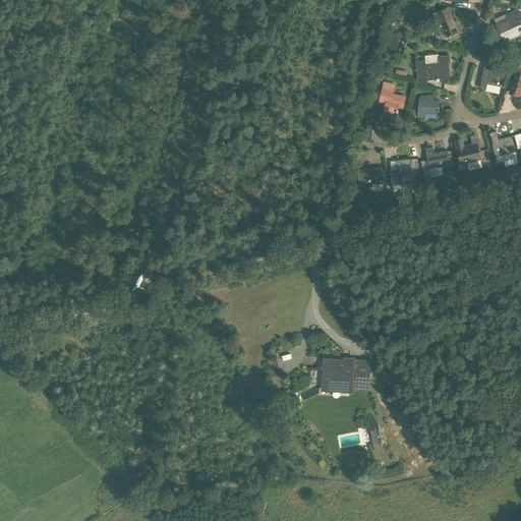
[(402,0),(398,0),(396,8),(403,9),(405,1),(402,0)]
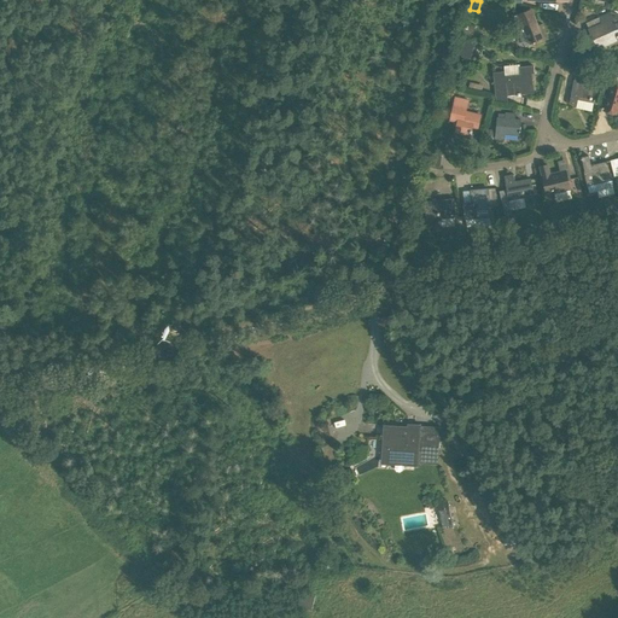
[(530,9),(514,16),(520,34),(526,31),(530,42),(548,36),(543,23),(537,25),(530,9)]
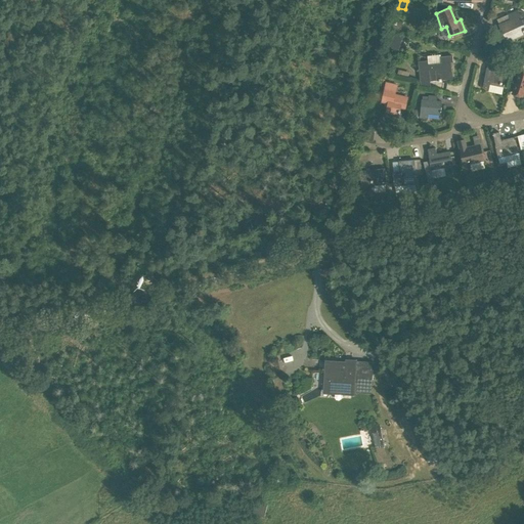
[(523,19),(523,18),(523,17),(523,11),(520,14),(518,11),(509,15),(512,20),(499,26),(503,31),(507,29),(511,38),(523,32),(523,19)]
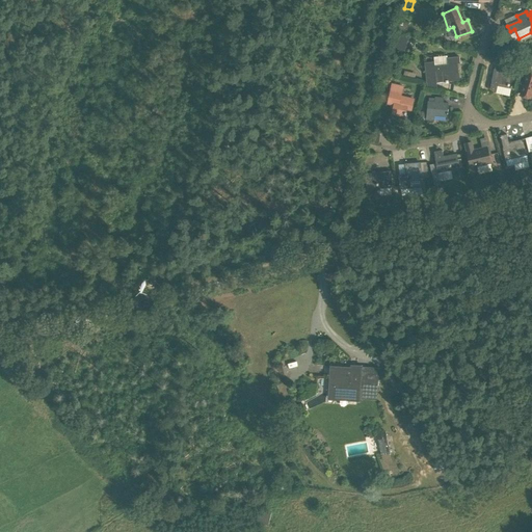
[(448,64),(435,65),(434,61),(425,62),(427,86),(437,89),(437,82),(444,81),(459,80),(458,62),(460,62),(459,56),(447,58),(448,64)]
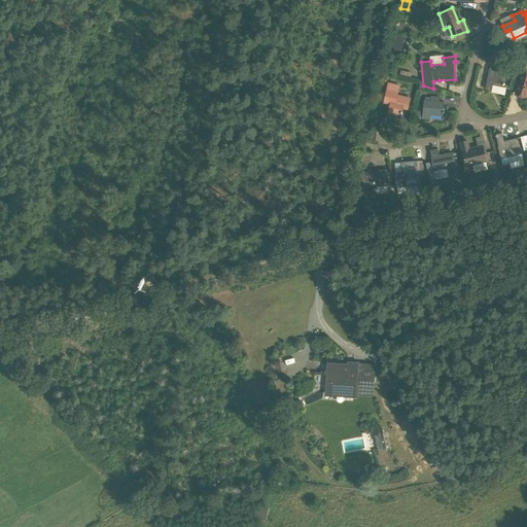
[(506,72),(490,68),(486,89),(492,90),(493,84),(503,86),(506,72)]
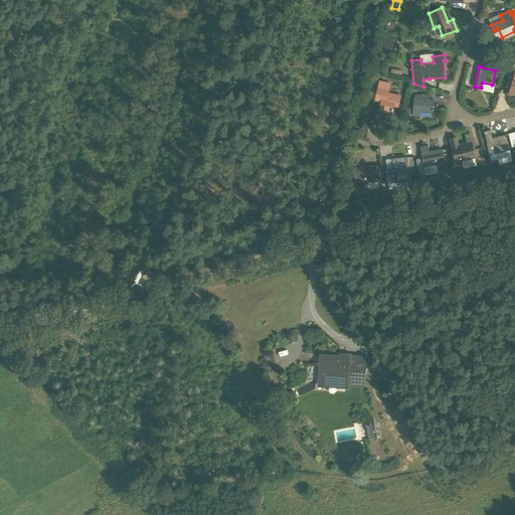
[(514,69),(510,68),(505,86),(514,89),(514,69)]
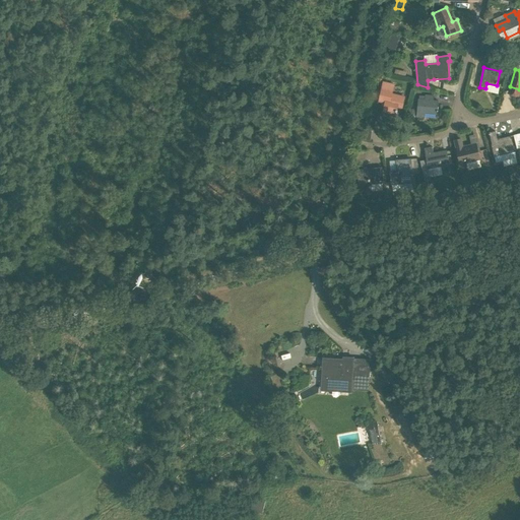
[(404,96),(392,93),(394,84),(384,82),(383,88),(382,87),(379,101),(385,103),(383,111),(396,114),(397,107),(402,108),(404,96)]
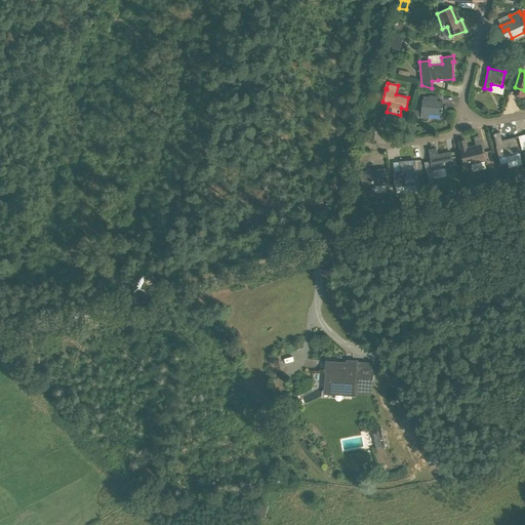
[(443,102),(438,101),(438,96),(431,95),(431,96),(423,96),(423,99),(422,98),(421,117),(429,118),(429,114),(441,115),(443,102)]
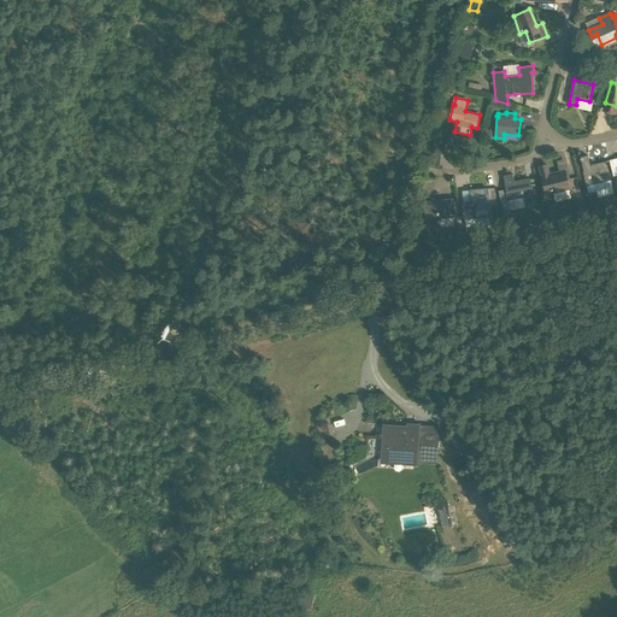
[(610,180),(605,160),(591,164),(588,156),(581,157),(588,192),(597,191),(598,198),(613,194),(610,180)]
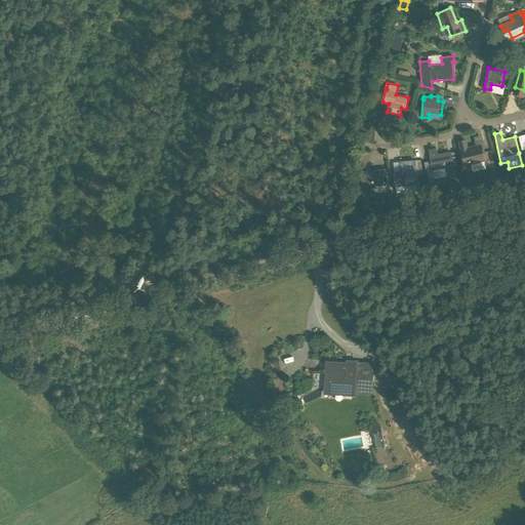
[(481,145),(472,147),(467,148),(466,139),(459,142),(463,162),(470,161),(471,163),(484,160),(481,145)]
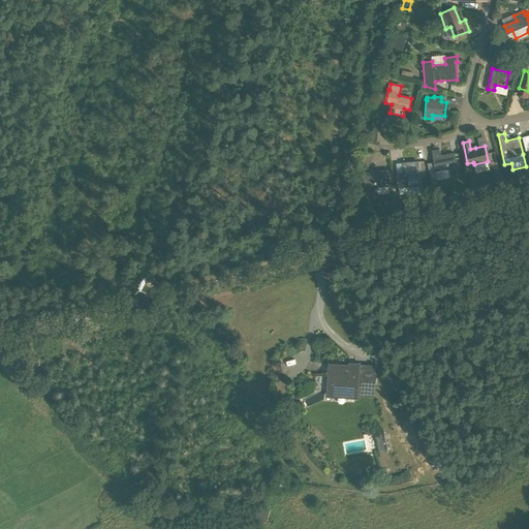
[(455,153),(441,156),(440,149),(432,150),(435,165),(436,172),(457,167),(457,166),(456,162),(455,153)]
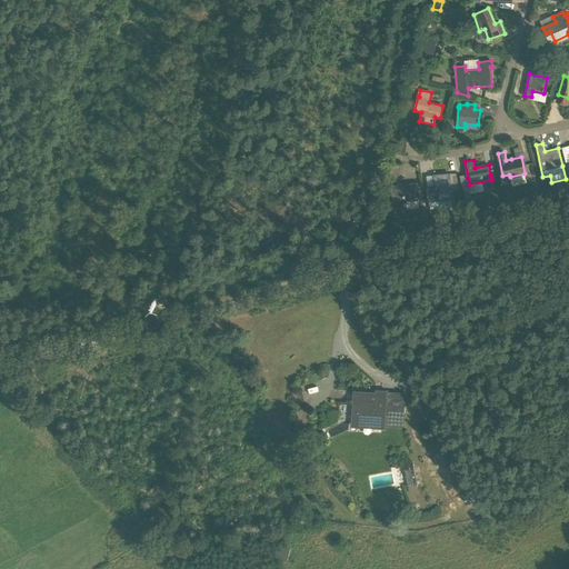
[(449,173),(433,175),(435,187),(427,187),(427,201),(438,200),(451,199),(451,190),(449,173)]
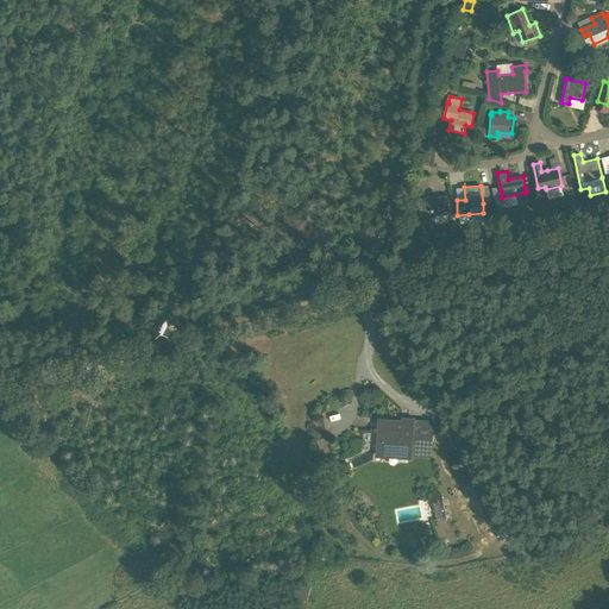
[(447,195),(429,196),(429,199),(420,200),(420,205),(418,205),(419,219),(421,223),(435,221),(435,215),(450,214),(447,195)]
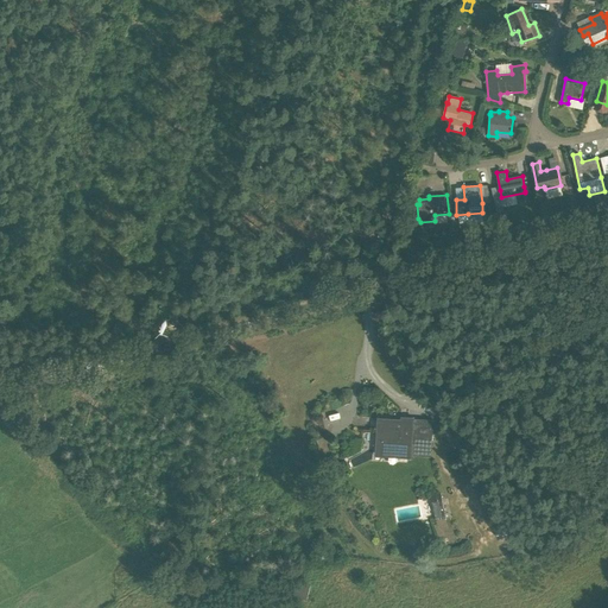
[(589,201),(582,206),(588,214),(595,210),(589,201)]
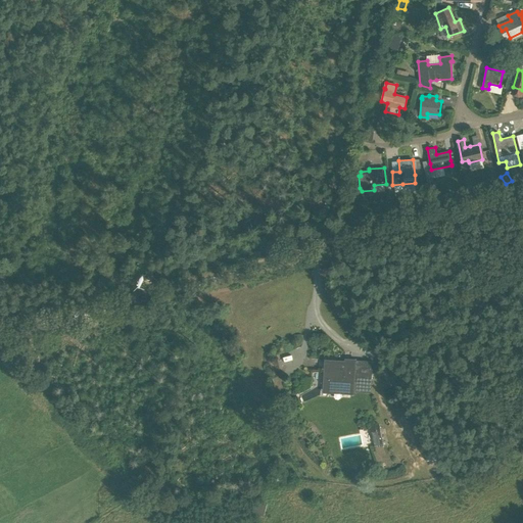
[(476,186),(466,188),(468,195),(478,193),(476,186)]
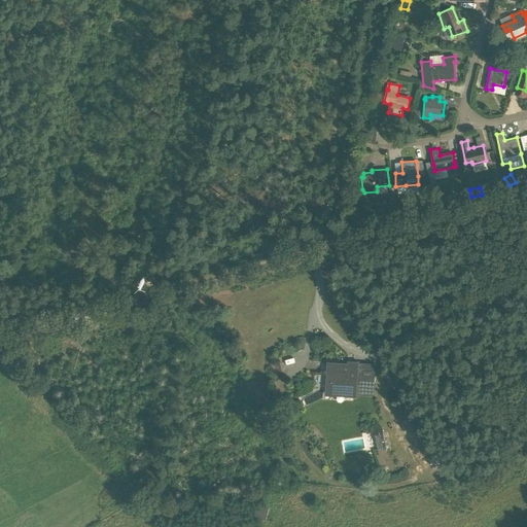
[(149,282),(155,280),(152,270),(146,272),(149,282)]
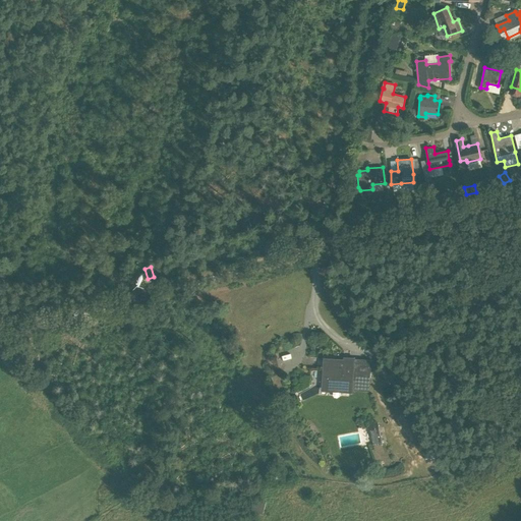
[(37,351),(27,353),(30,361),(40,358),(37,351)]
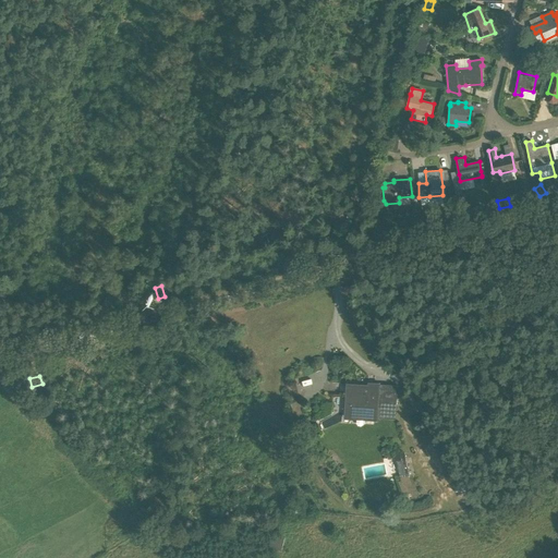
[(398,387),(368,385),(350,384),(349,395),(351,395),(350,413),(365,414),(364,421),(377,421),(378,409),(397,410),(398,387)]
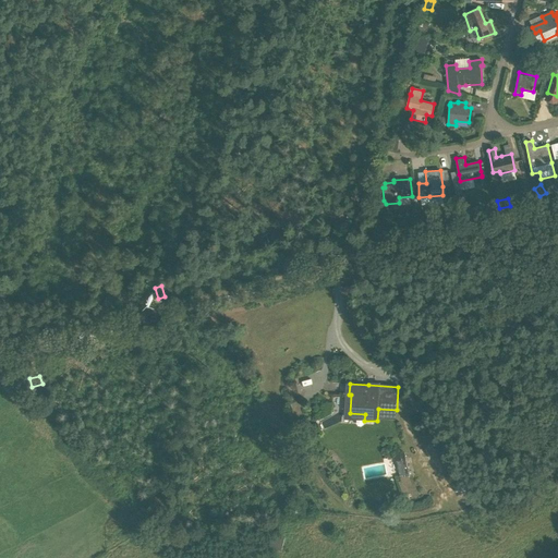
[(404,452),(396,453),(400,477),(409,475),(404,452)]
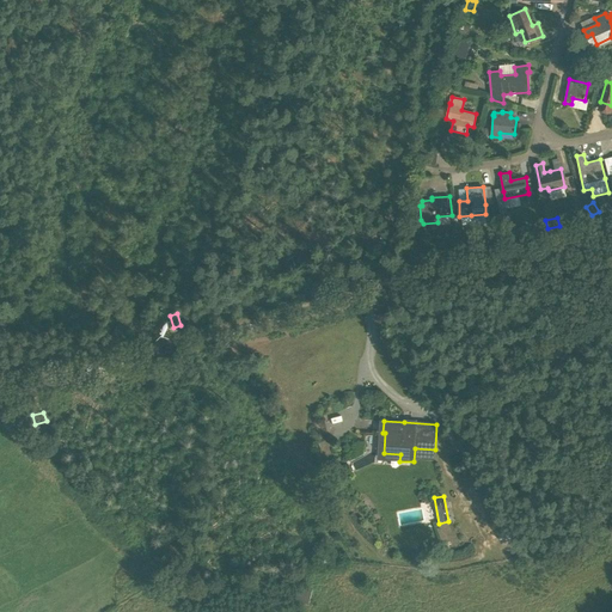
[(313,587),(301,585),(297,603),(310,605),(313,587)]
